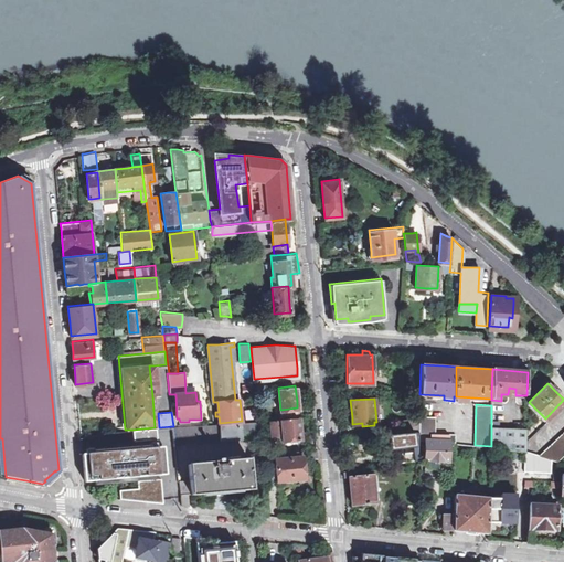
[(283,434),(284,439),(300,437),(299,427),(298,416),(269,419),(270,435),(283,434)]
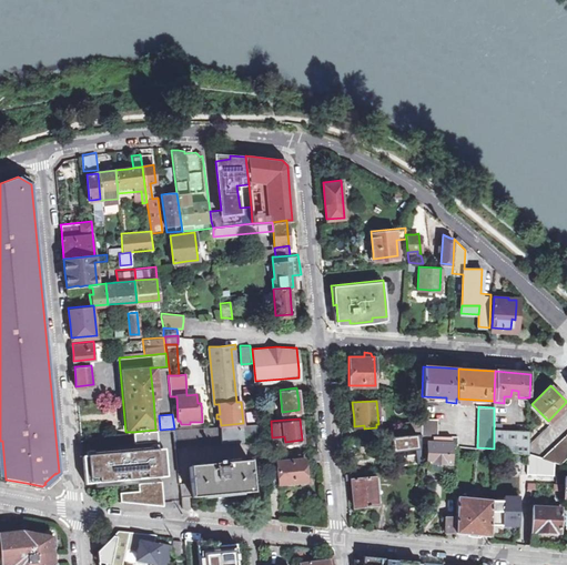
[(422,432),(421,434),(436,435),(437,419),(422,419),(422,421),(422,432)]
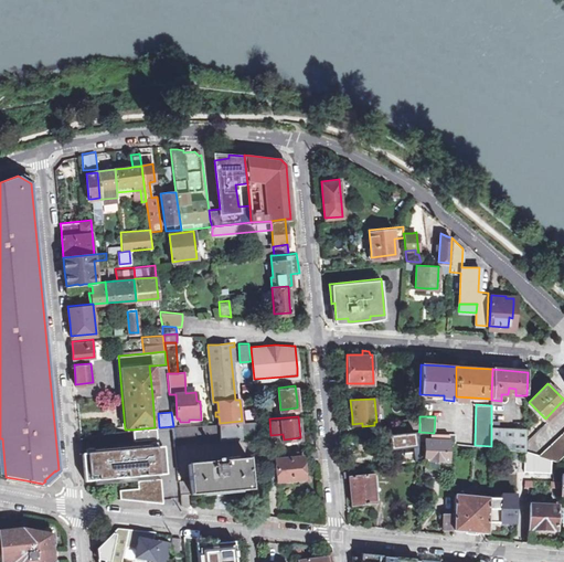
[(402,432),(419,430),(419,419),(401,420),(402,432)]
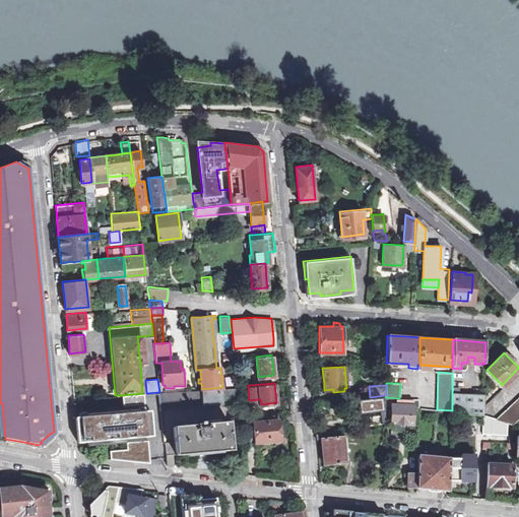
[(202,389),(197,389),(199,405),(237,402),(236,386),(222,387),(202,389)]
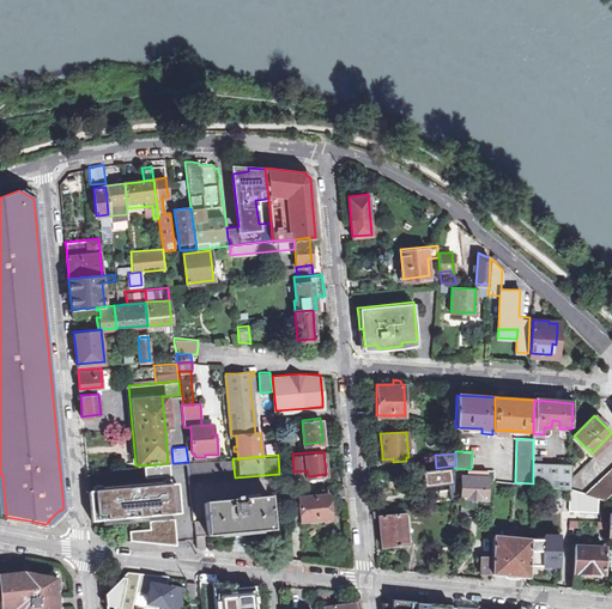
[(232,458),(188,462),(189,481),(235,477),(232,458)]
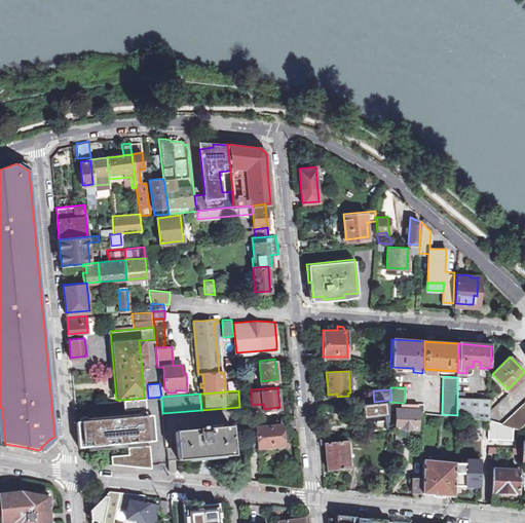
[(144,398),(123,400),(124,409),(132,409),(133,416),(77,420),(78,446),(128,442),(149,441),(147,415),(146,415),(144,398)]
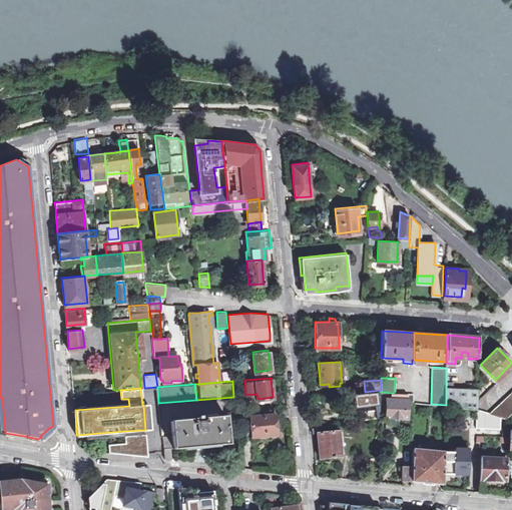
[(446,405),(477,409),(477,391),(452,389),(446,388),(446,405)]
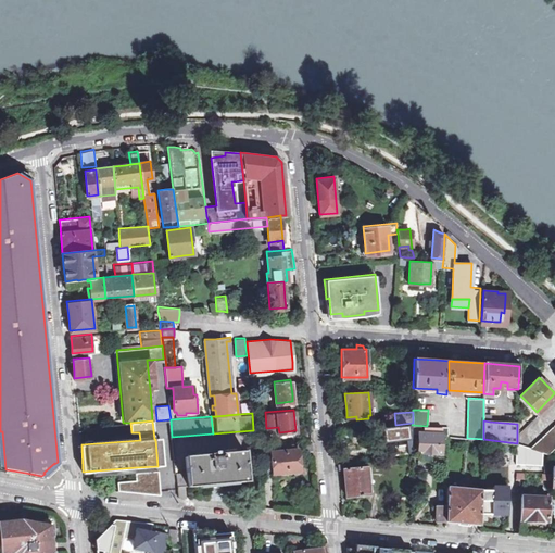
[(442,432),(448,432),(448,427),(427,426),(412,425),(412,431),(418,431),(417,452),(426,452),(441,452),(442,432)]
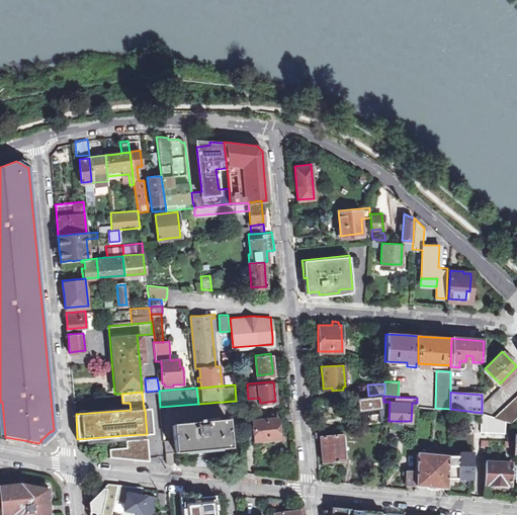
[(516,396),(495,417),(505,420),(512,422),(516,417),(516,396)]
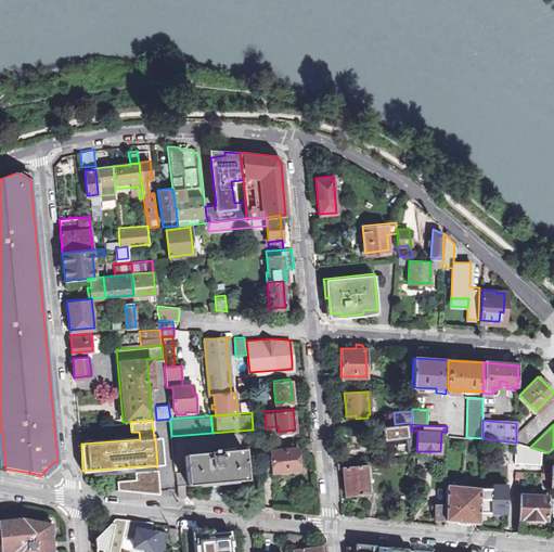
[(408,437),(406,425),(382,427),(383,434),(384,440),(408,437)]
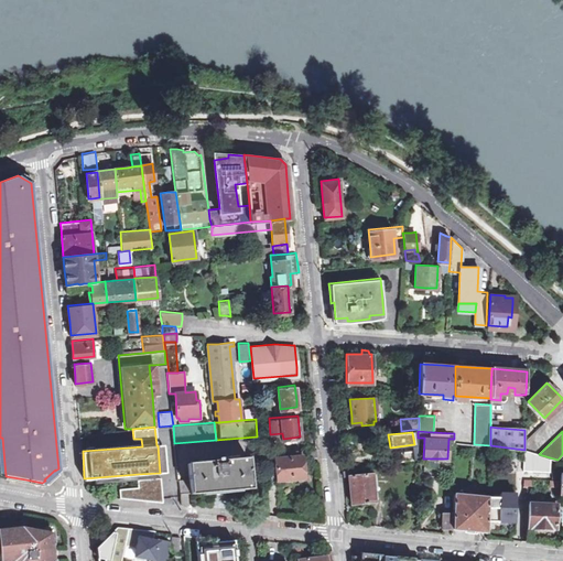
[(300,449),(301,457),(316,455),(315,446),(300,449)]
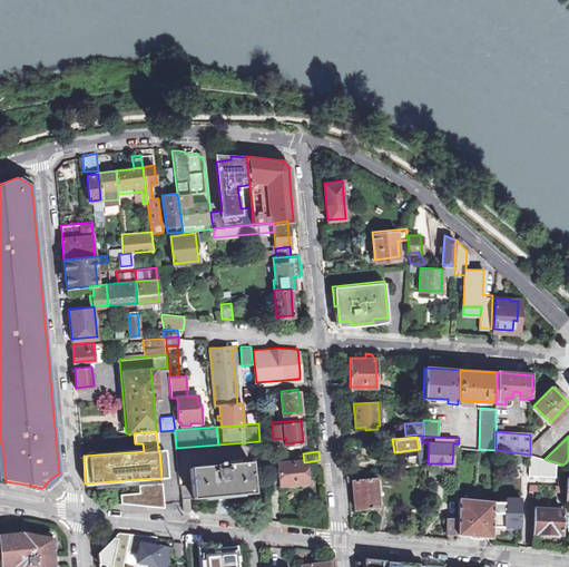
[(275,461),(277,484),(306,481),(306,477),(304,462),(303,453),(293,455),(293,460),(275,461)]
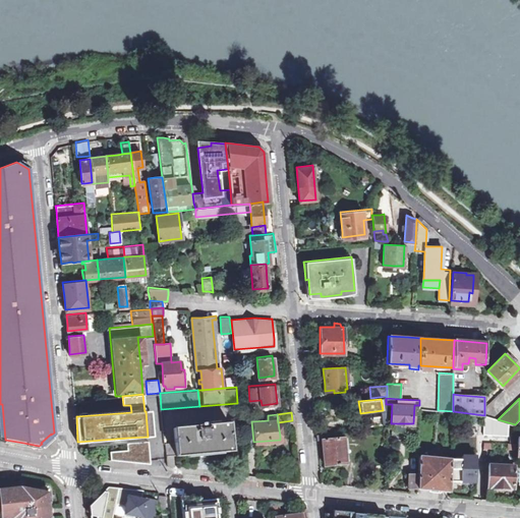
[(484,433),(508,434),(508,422),(498,419),(484,415),(484,433)]
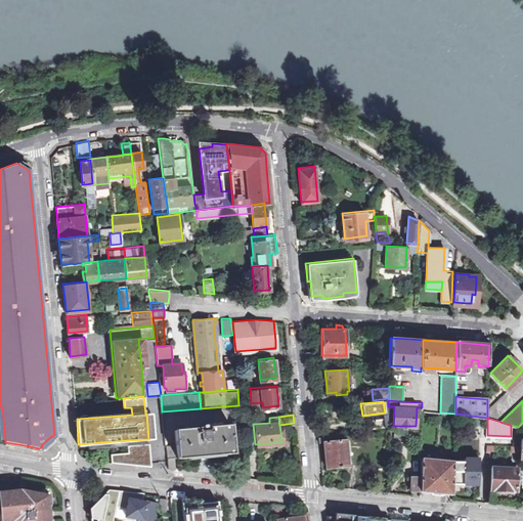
[(241,428),(253,427),(252,420),(241,421),(241,428)]
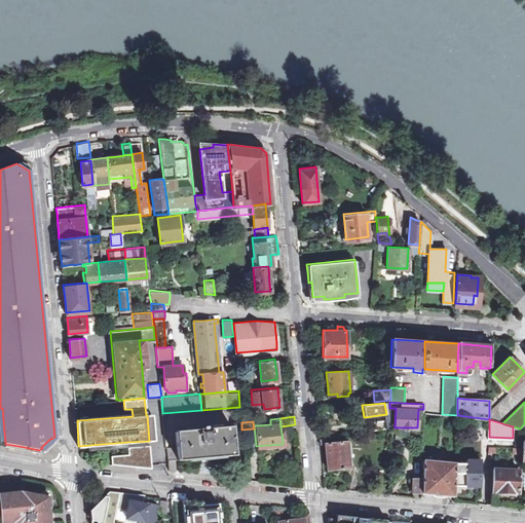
[(233,453),(231,425),(202,428),(205,455),(210,455),(233,453)]
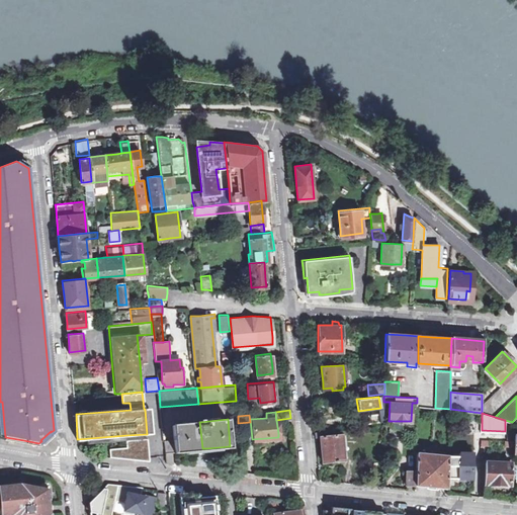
[(202,448),(199,422),(172,424),(173,440),(163,441),(164,451),(171,451),(171,449),(175,449),(175,450),(183,449),(202,448)]
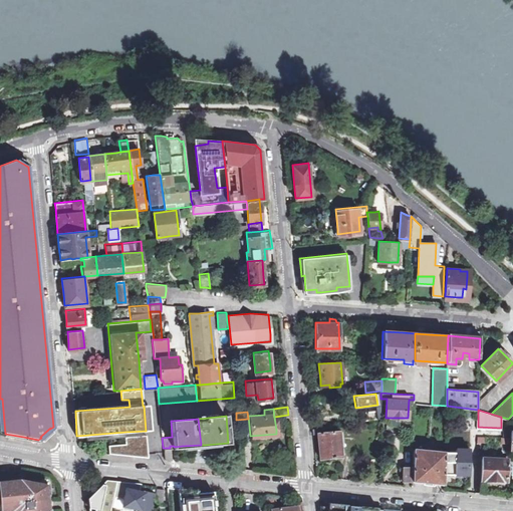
[(330,456),(340,455),(338,439),(341,438),(340,430),(317,432),(319,453),(319,457),(330,456)]
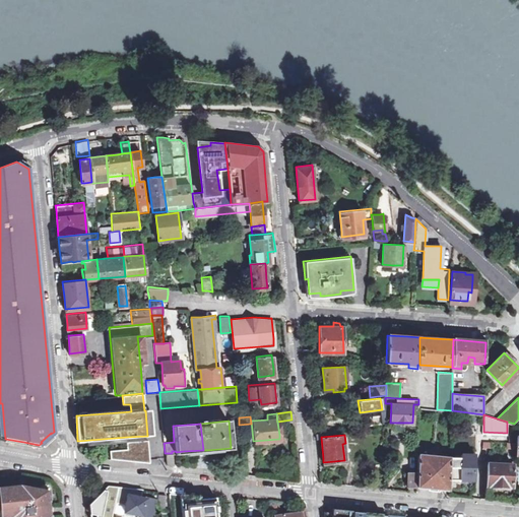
[(133,441),(147,440),(147,436),(127,437),(128,448),(110,450),(110,457),(129,456),(129,459),(135,459),(133,441)]
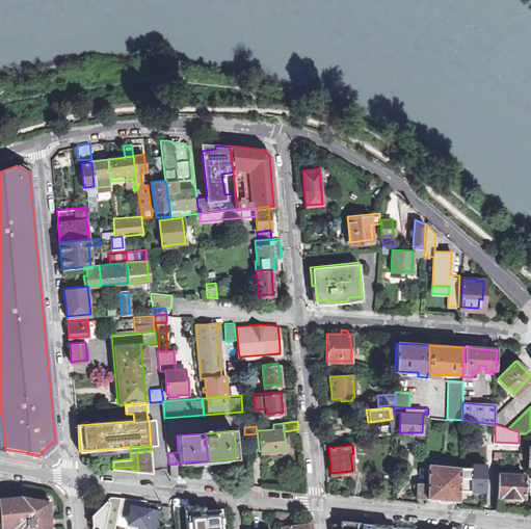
[(136,451),(138,470),(153,472),(151,450),(136,451)]
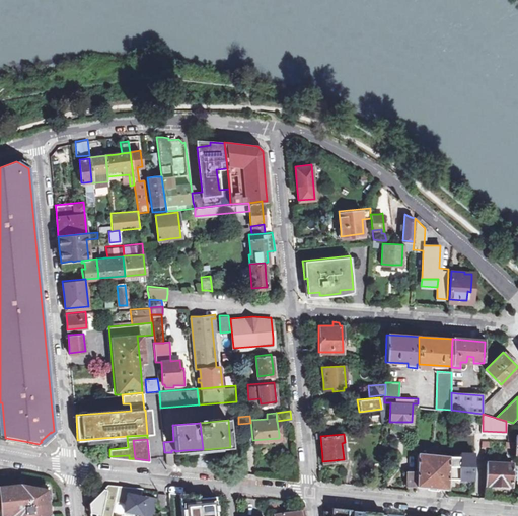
[(449,455),(448,477),(473,477),(474,452),(460,451),(460,455),(449,455)]
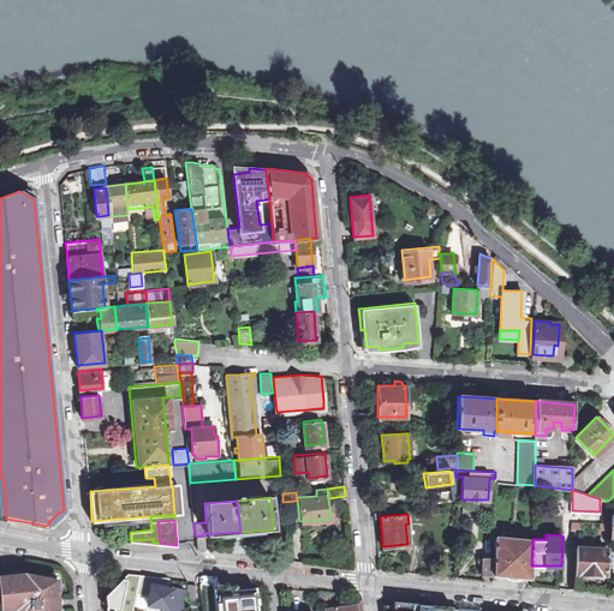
[(512,575),(531,577),(531,565),(532,539),(494,535),(493,557),(493,574),(512,575)]
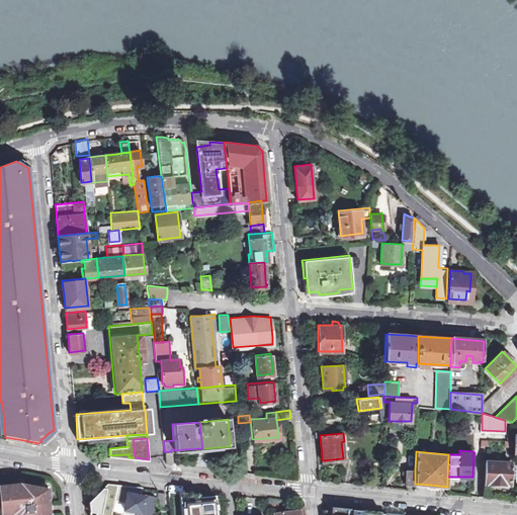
[(497,482),(509,483),(510,461),(486,460),(485,482),(497,482)]
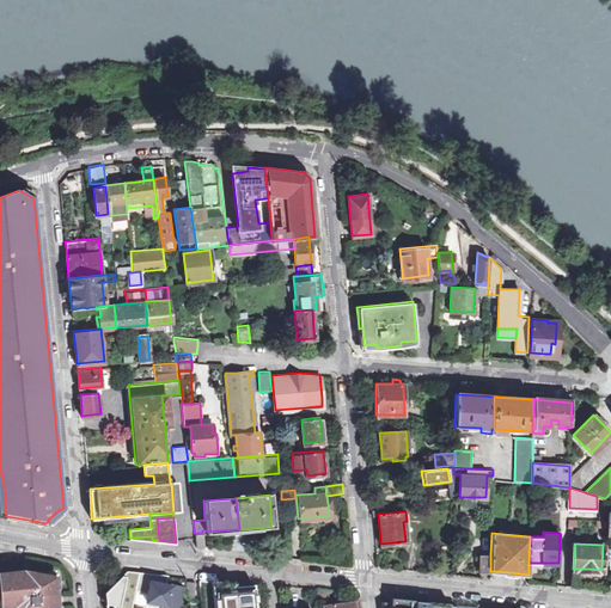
[(480,570),(490,571),(490,554),(480,553),(480,570)]
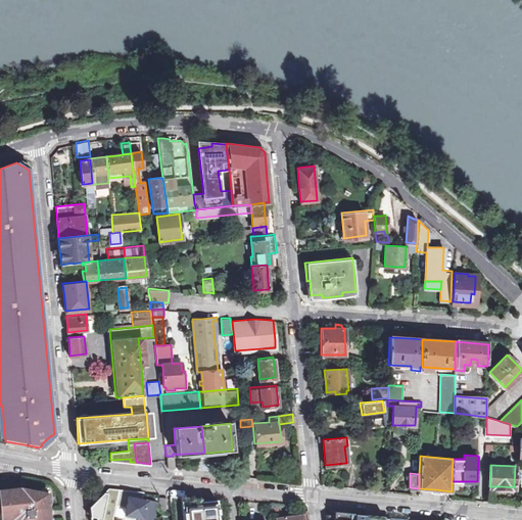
[(103,488),(99,488),(85,503),(86,519),(111,519),(117,486),(107,485),(103,488)]
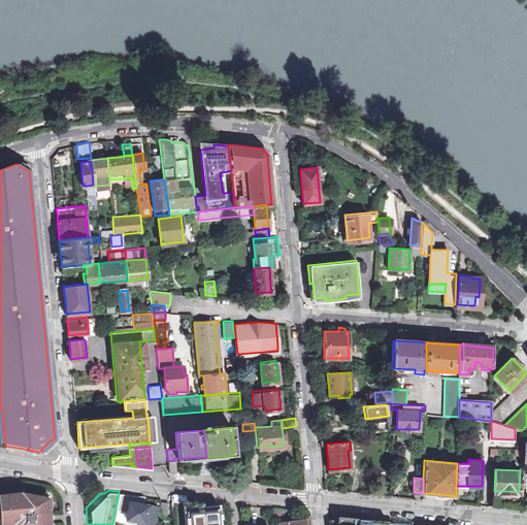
[(142,494),(122,491),(119,509),(122,509),(121,518),(141,521),(140,524),(152,524),(156,502),(141,500),(142,494)]
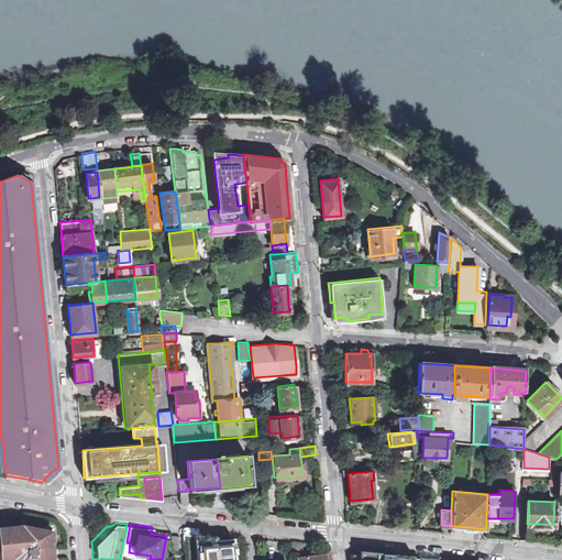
[(0,559),(53,555),(52,544),(51,535),(46,535),(46,529),(21,525),(18,525),(0,526),(0,559)]
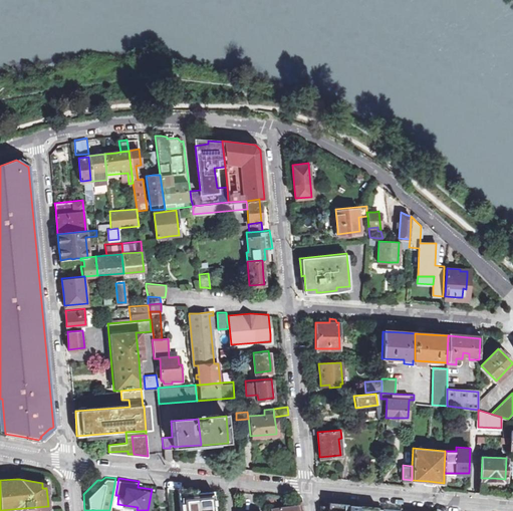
[(167,486),(169,510),(214,510),(213,490),(197,492),(197,488),(167,486)]
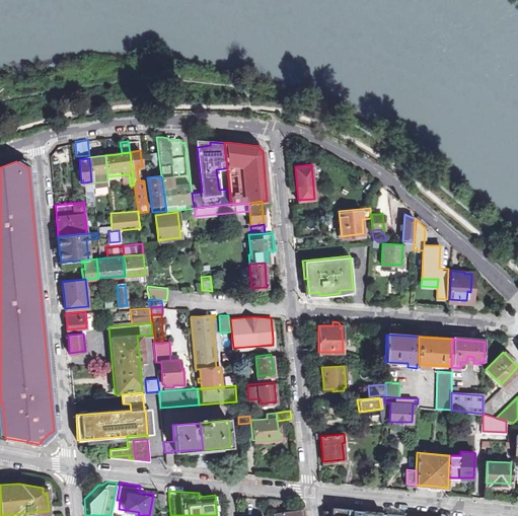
[(153,506),(163,507),(165,493),(161,493),(157,492),(153,506)]
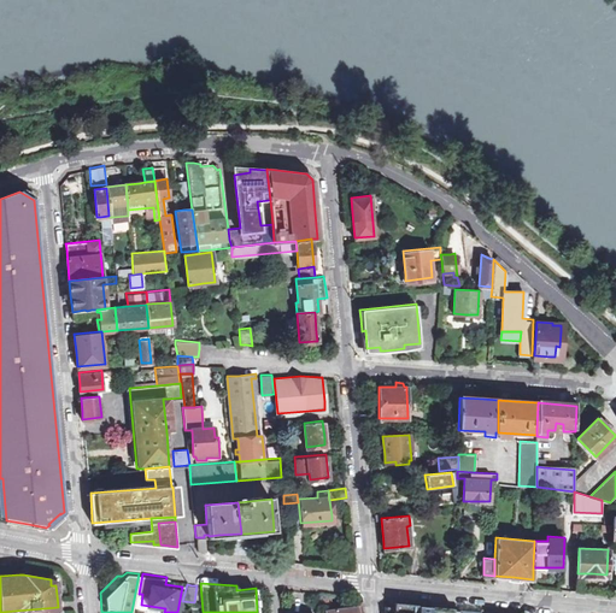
[(326,612),(363,612),(363,605),(357,605),(357,601),(345,602),(345,606),(326,608),(326,612)]
